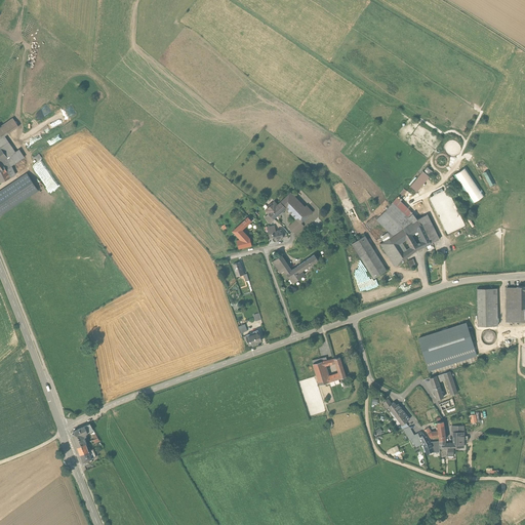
[(12,118),(2,125),(8,134),(18,127),(12,118)]
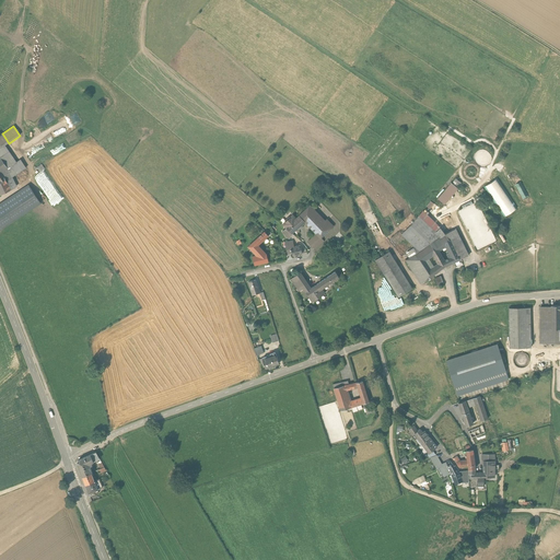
[(4,146),(0,148),(0,158),(0,159),(9,152),(4,146)]
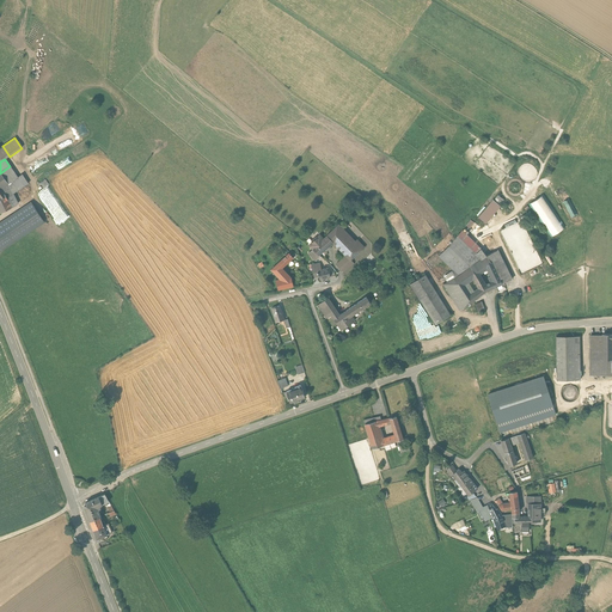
[(10,166),(0,173),(2,176),(8,184),(12,182),(13,182),(18,178),(10,166)]
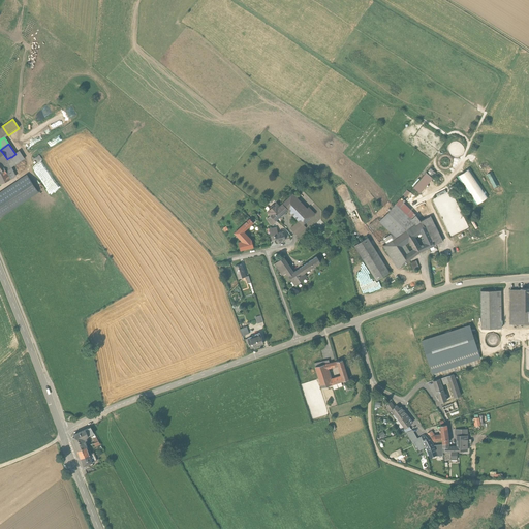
[(2,163),(0,159),(0,154),(2,152),(0,150),(0,149),(0,182),(1,184),(10,180),(7,174),(2,163)]
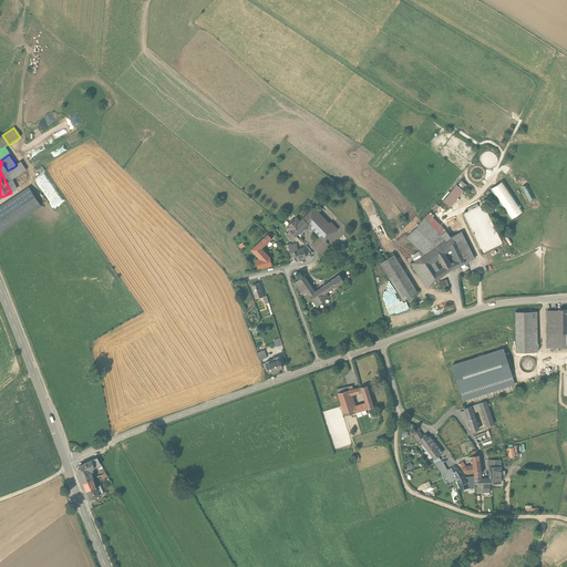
[(17,165),(12,168),(11,168),(8,171),(7,172),(11,181),(22,173),(17,165)]
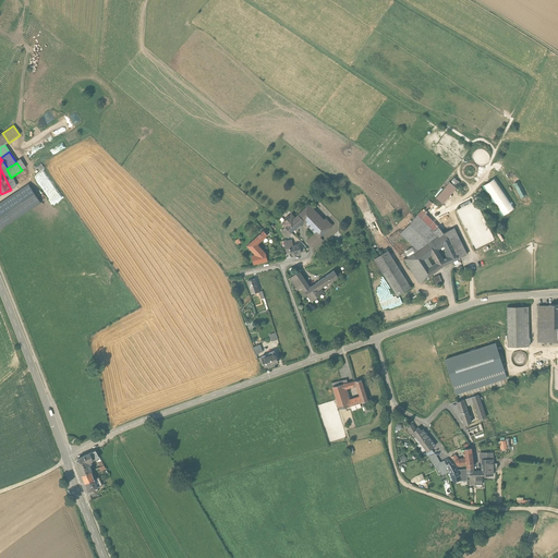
[(11,178),(7,169),(2,172),(8,183),(13,180),(11,178)]
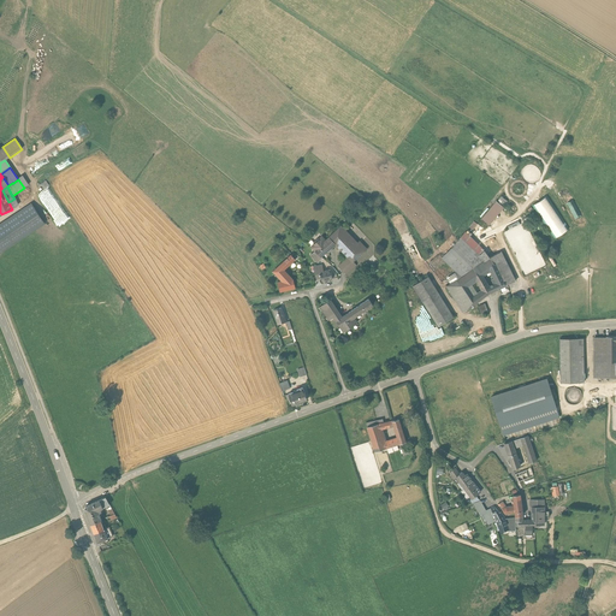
[(496,201),(481,219),(489,225),(504,207),(496,201)]
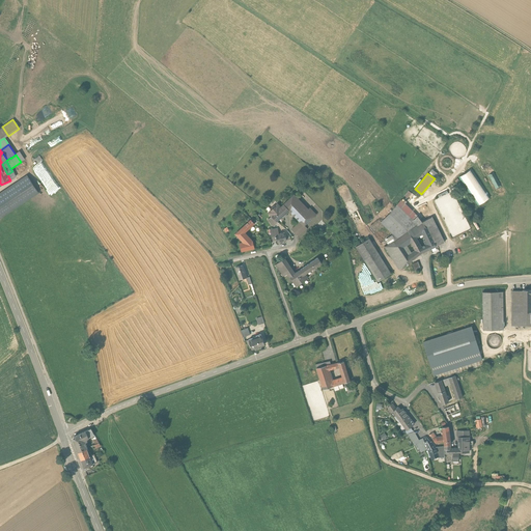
[(0,217),(38,193),(27,176),(0,193),(0,217)]
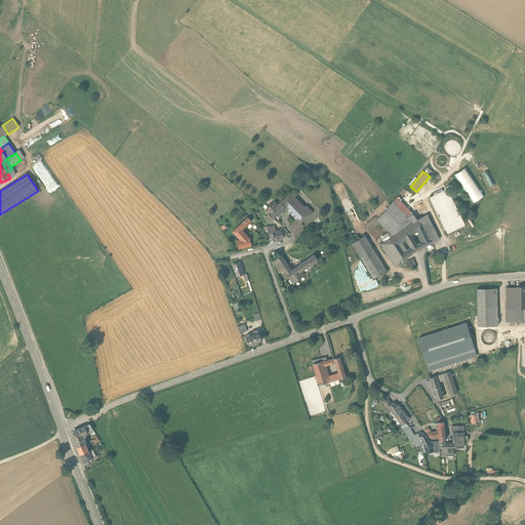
[(304,208),(290,194),(286,197),(300,211),(304,208)]
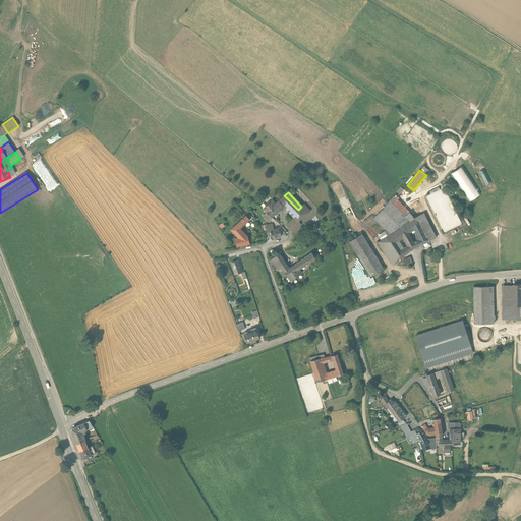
[(284,195),(278,200),(284,207),(295,218),(298,222),(298,221),(304,216),(298,210),(284,195)]
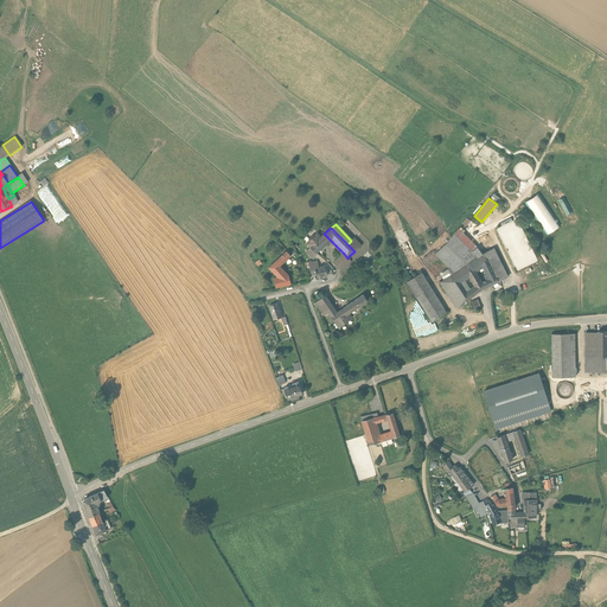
[(318,241),(311,248),(315,253),(331,241),(324,234),(321,237),(318,241)]
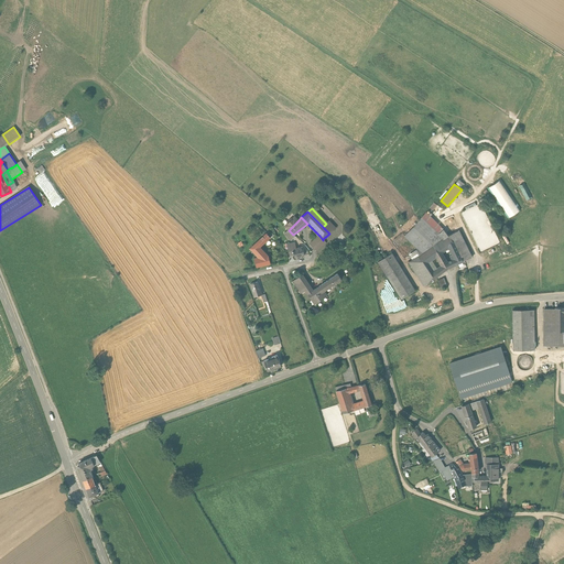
[(444,239),(422,217),(414,227),(433,246),(434,247),(440,242),(443,240),(444,239)]
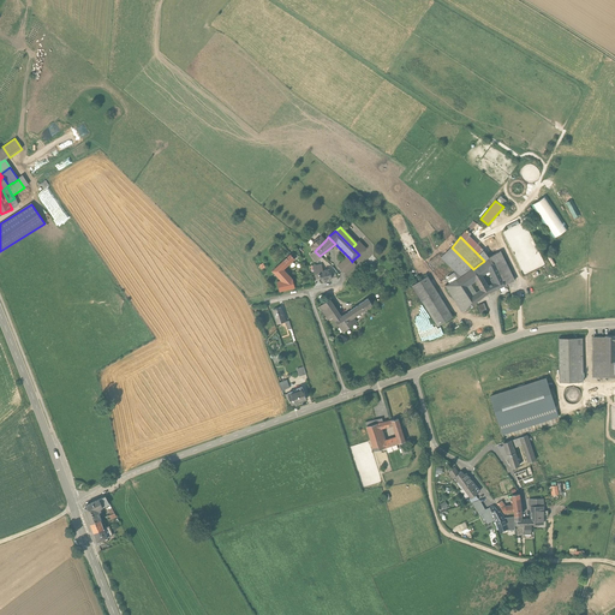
[(317,239),(310,246),(315,251),(322,244),(318,240),(317,239)]
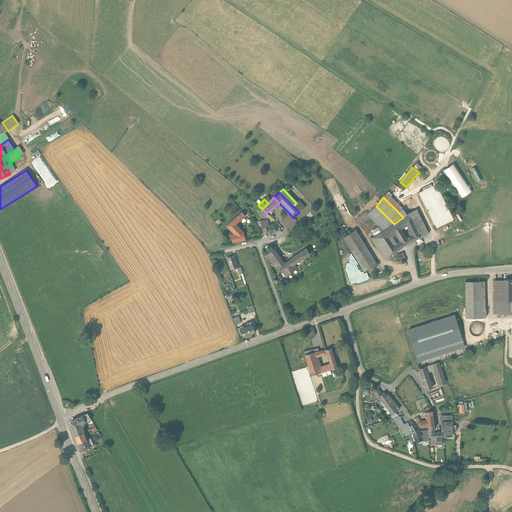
[(296,203),(293,206),(299,212),(305,207),(299,201),(296,203)]
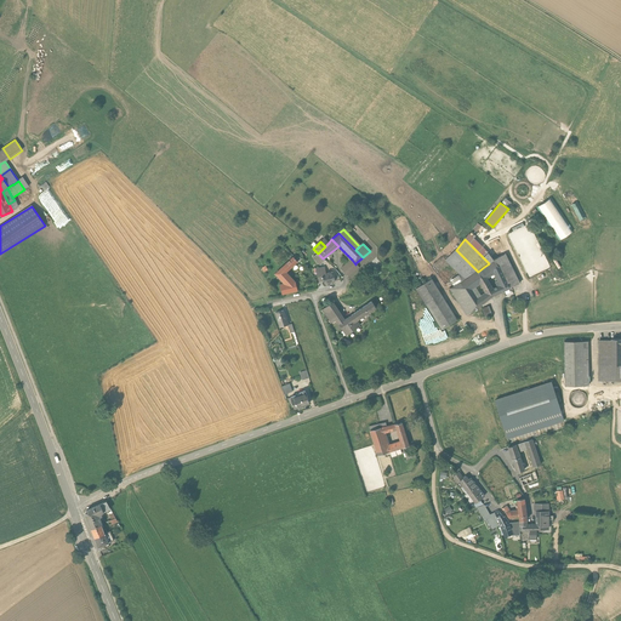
[(456,250),(445,260),(460,274),(465,279),(477,271),(456,250)]
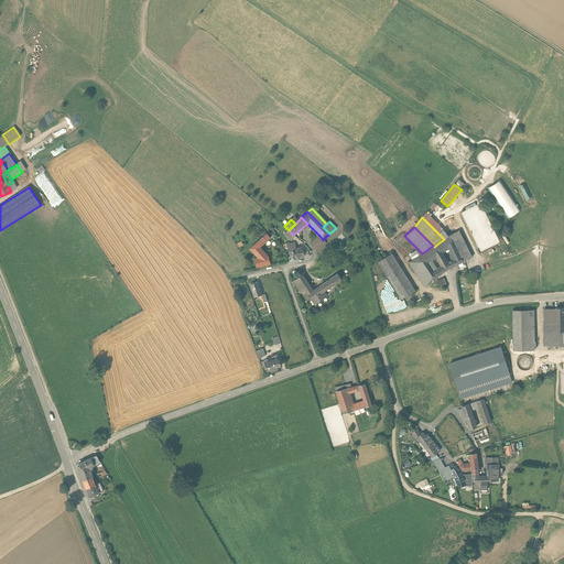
[(293,235),(289,230),(284,234),(291,240),(295,237),(293,235)]
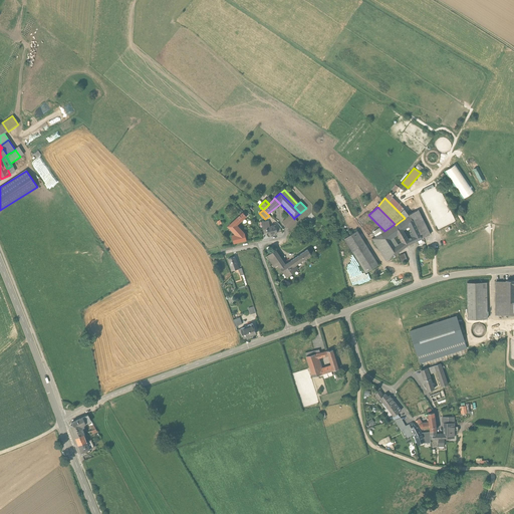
[(418,210),(409,215),(405,218),(404,219),(409,226),(410,225),(410,226),(415,224),(422,238),(430,235),(418,210)]
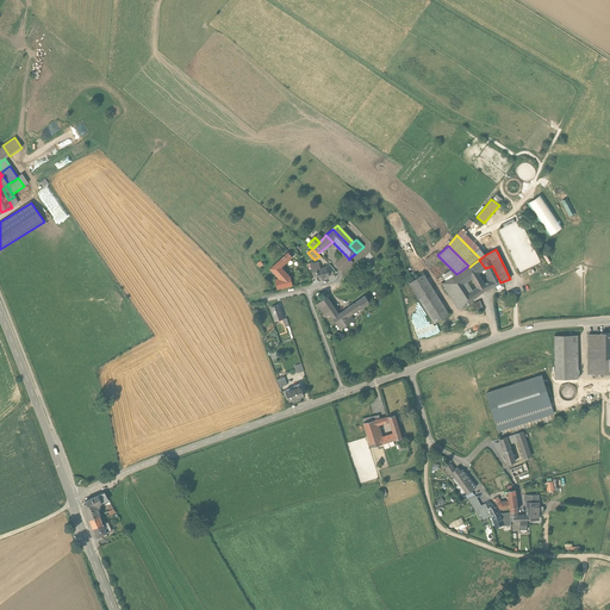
[(288,253),(277,262),(281,267),(296,254),(293,251),(291,255),(288,253)]
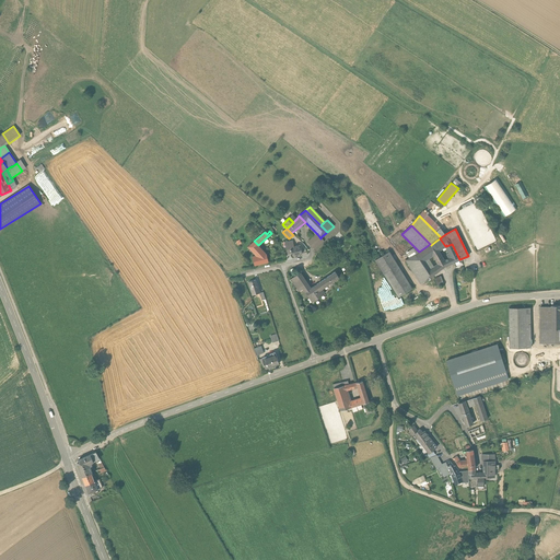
[(317,234),(307,242),(312,247),(321,240),(322,238),(321,237),(321,238),(317,234)]
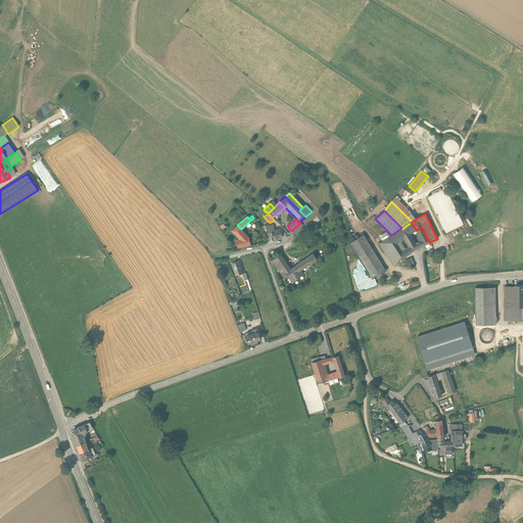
[(411,223),(408,225),(402,229),(408,237),(410,235),(410,234),(416,230),(411,223)]
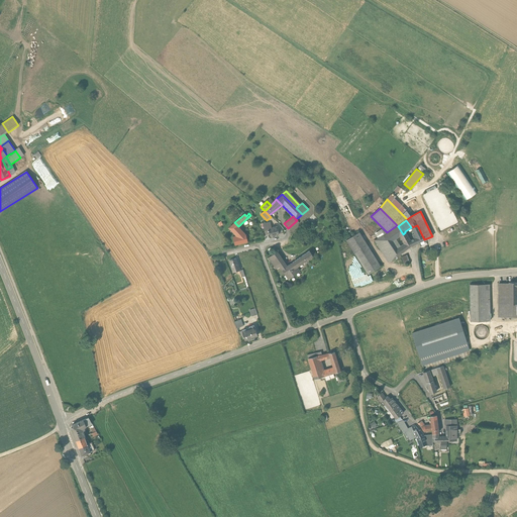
[(296,221),(288,228),(290,230),(298,223),(296,221)]
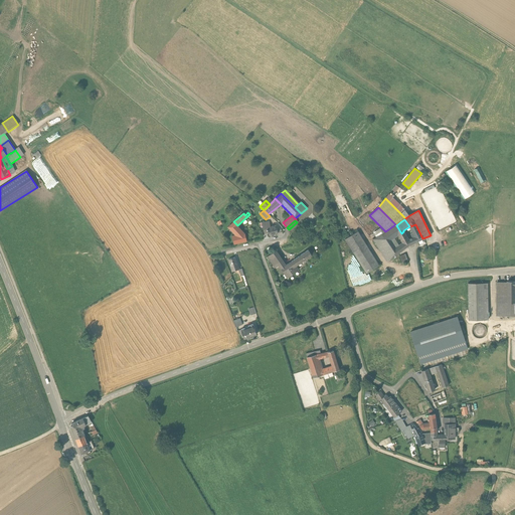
[(237,225),(233,221),(227,227),(228,228),(229,227),(235,235),(244,233),(237,225)]
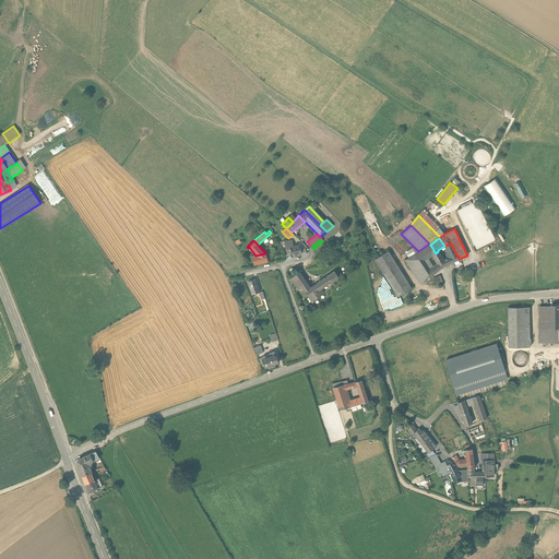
[(299,245),(293,247),(292,240),(286,242),(287,247),(286,247),(287,253),(292,252),(292,256),(301,253),(299,245)]
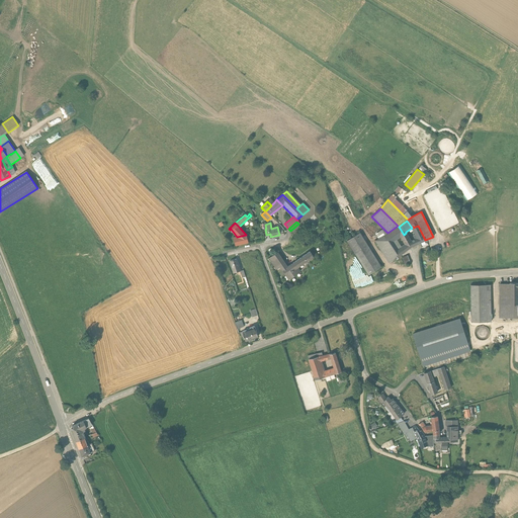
[(406,244),(398,250),(393,241),(401,236),(402,236),(404,235),(399,227),(398,226),(387,233),(378,239),(376,241),(390,262),(398,257),(408,249),(406,244)]
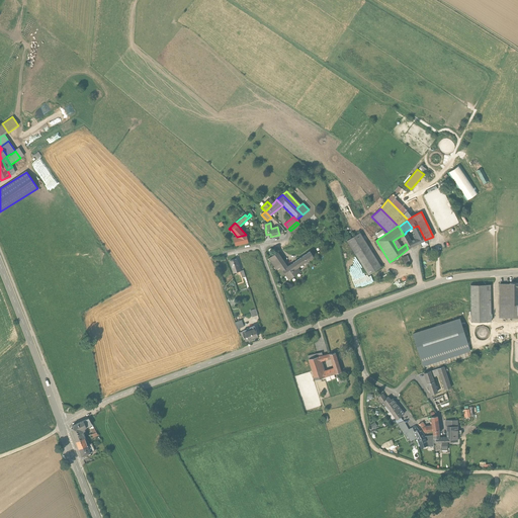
[(425,240),(418,226),(413,228),(418,238),(414,239),(411,241),(411,242),(413,246),(425,240)]
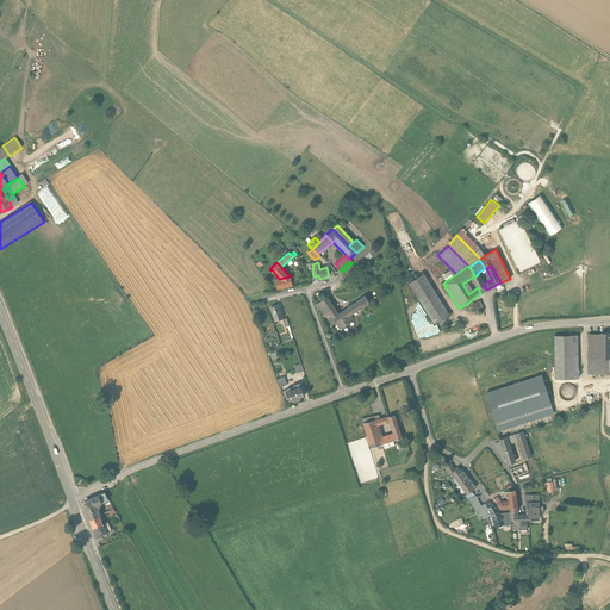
[(452,269),(442,275),(446,281),(456,274),(452,269)]
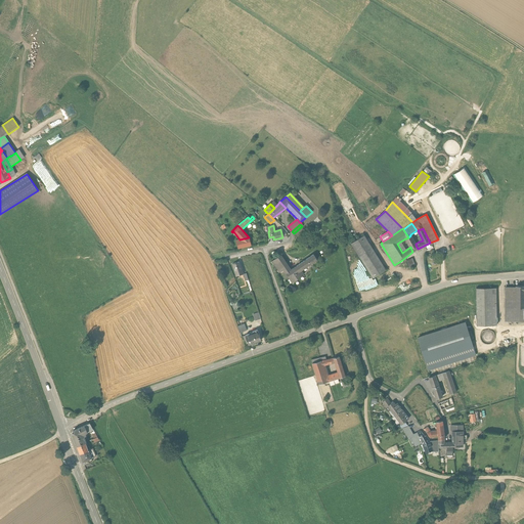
[(364,235),(351,244),(359,256),(373,249),(364,235)]
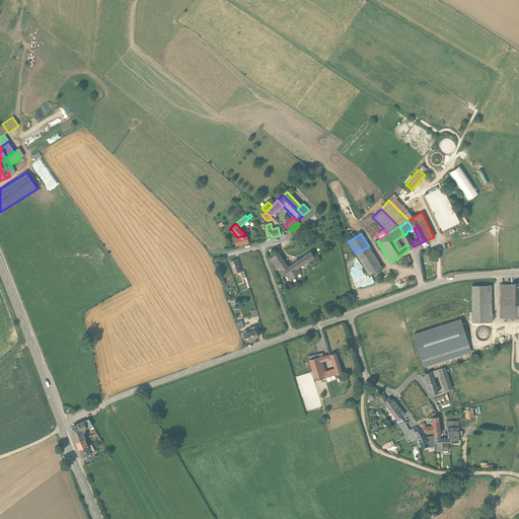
[(412,241),(406,233),(404,235),(402,236),(406,244),(409,249),(413,246),(414,246),(412,242),(412,241)]
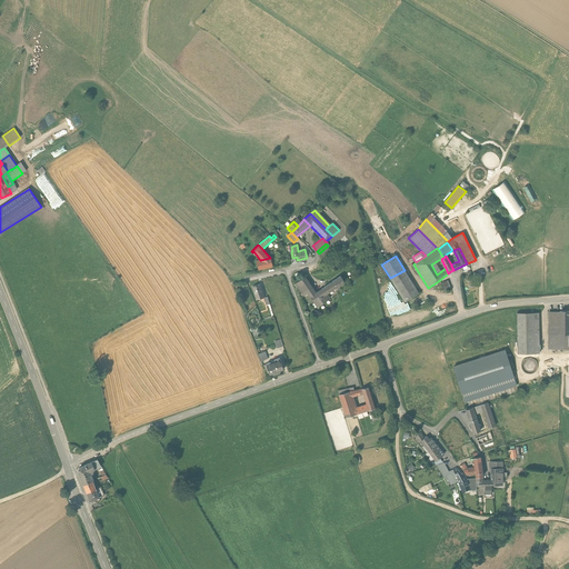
[(260,260),(257,260),(259,269),(272,266),(271,259),(270,258),(260,260)]
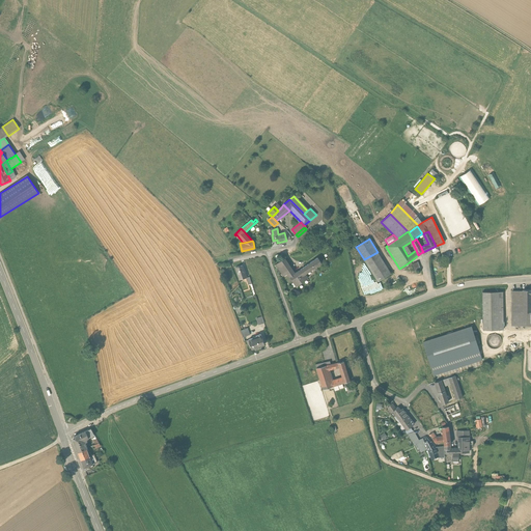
[(378,252),(364,259),(378,282),(391,274),(378,252)]
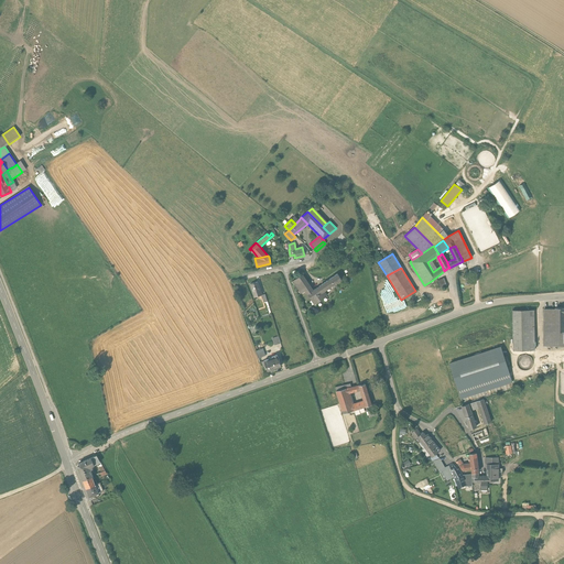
[(320,286),(313,291),(302,274),(296,279),(305,291),(314,304),(326,296),(324,292),(320,286)]
